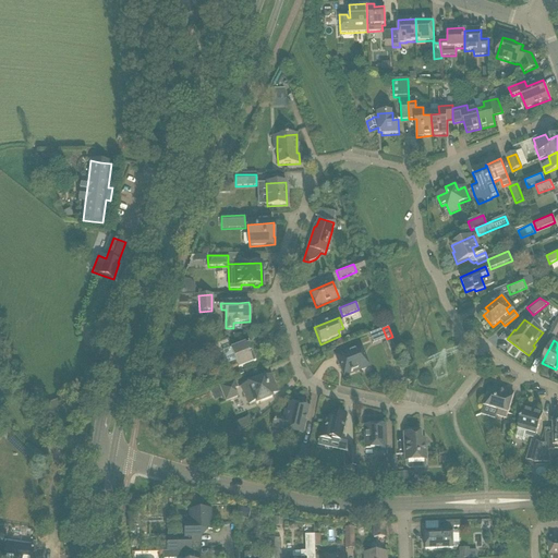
[(234,376),(237,377),(243,375),(241,368),(255,363),(252,353),(249,354),(244,343),(231,349),(228,341),(210,348),(214,356),(222,353),(231,373),(231,374),(232,376),(234,376)]
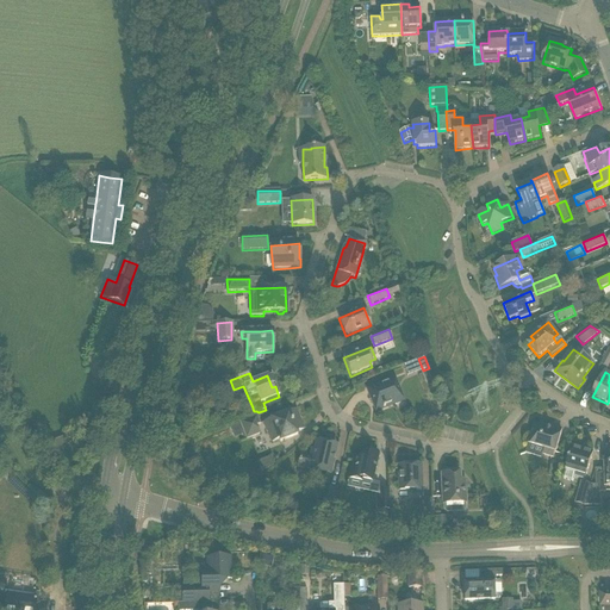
[(404,400),(399,390),(394,379),(367,390),(375,412),(404,400)]
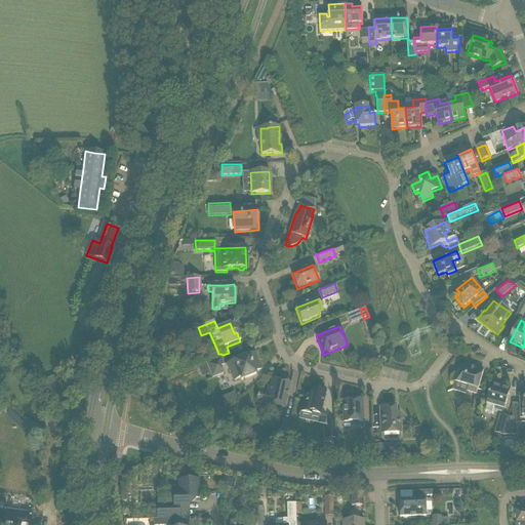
[(240,379),(241,380),(256,374),(255,373),(261,370),(254,353),(227,364),(230,372),(231,372),(234,381),(240,379)]
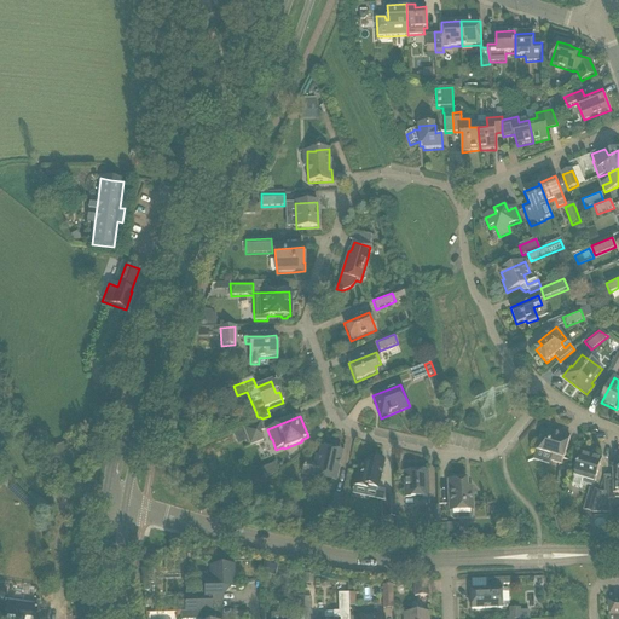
[(264,441),(260,432),(265,431),(261,422),(243,428),(250,446),(264,441)]
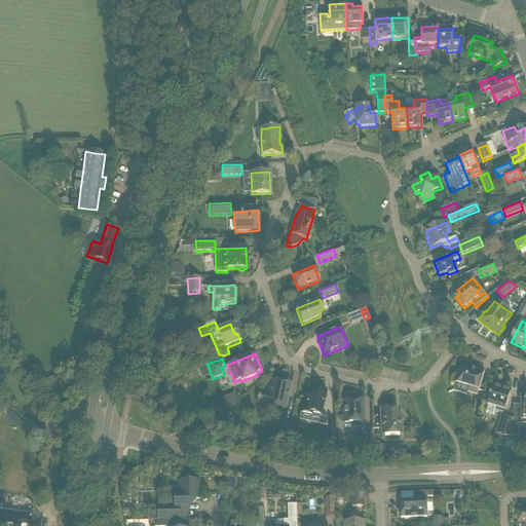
[(460,385),(465,386),(470,387),(468,392),(477,395),(479,390),(485,373),(461,366),(455,383),(453,391),(458,392),(460,385)]
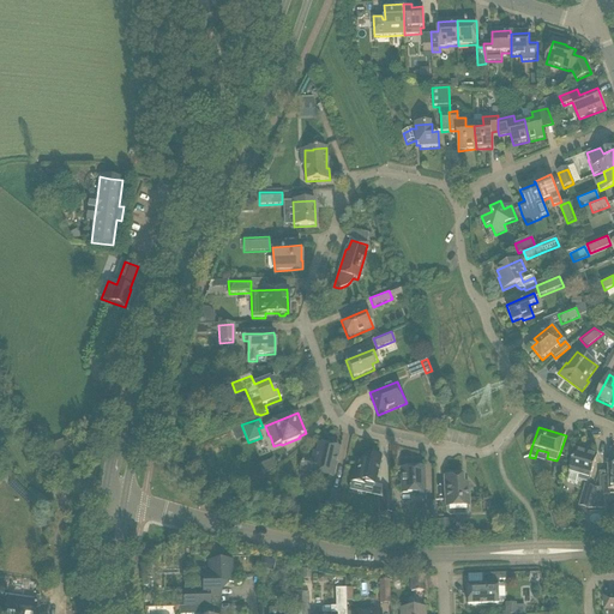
[(312,474),(332,479),(338,449),(319,445),(317,453),(313,452),(312,461),(302,458),(300,470),(313,473),(312,474)]
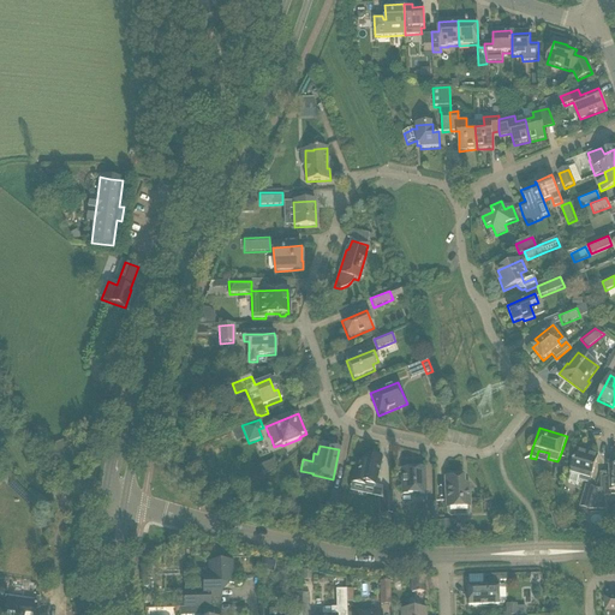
[(589,488),(590,484),(598,458),(578,452),(575,461),(574,461),(568,482),(569,485),(578,488),(579,484),(589,488)]
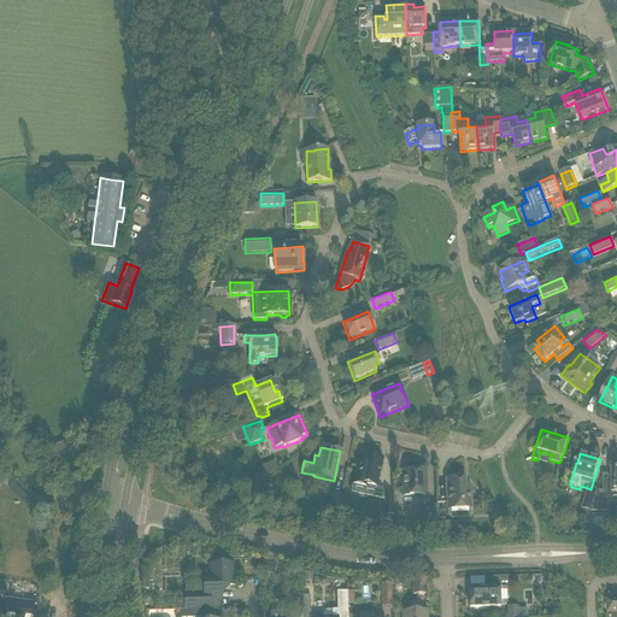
[(376,488),(380,472),(383,460),(364,457),(363,463),(358,463),(352,486),(366,488),(368,486),(376,488)]
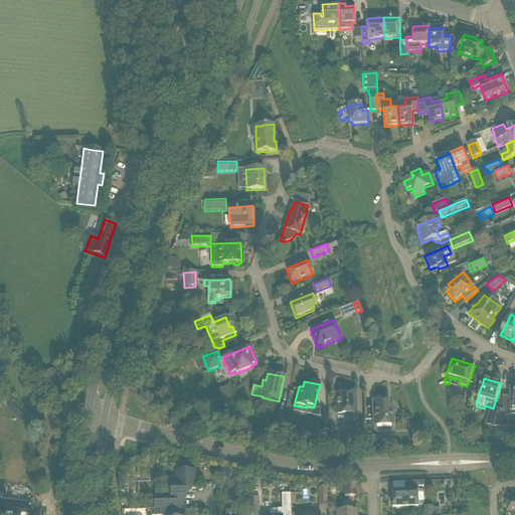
[(514,391),(511,392),(511,401),(503,401),(503,412),(498,412),(494,427),(508,427),(508,416),(514,415),(514,391)]
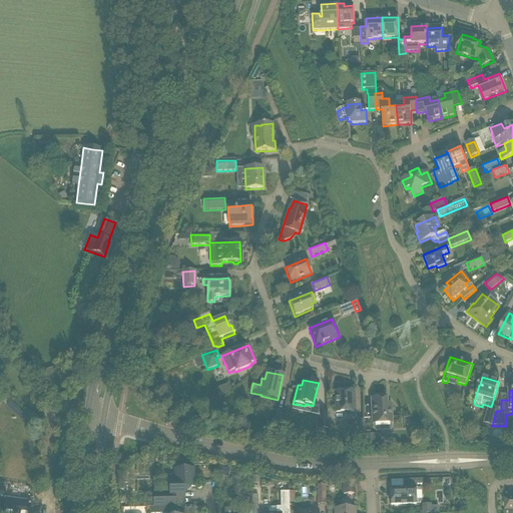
[(356,416),(355,401),(355,391),(335,392),(335,413),(350,413),(351,416),(356,416)]
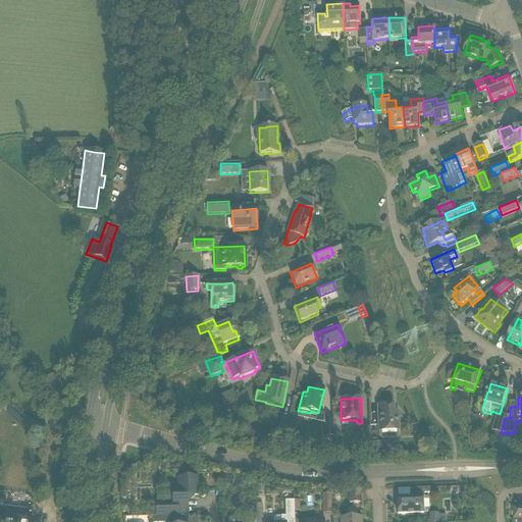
[(394,417),(394,406),(385,406),(385,404),(378,405),(378,406),(377,406),(378,431),(379,431),(379,437),(381,439),(397,438),(399,436),(399,431),(399,417),(394,417)]
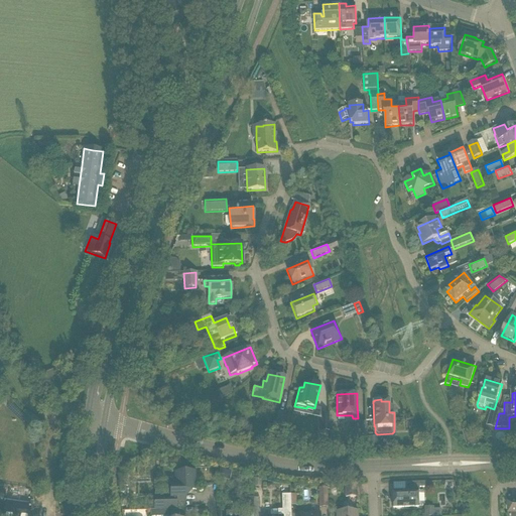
[(495,428),(499,413),(500,411),(492,409),(487,426),(495,428)]
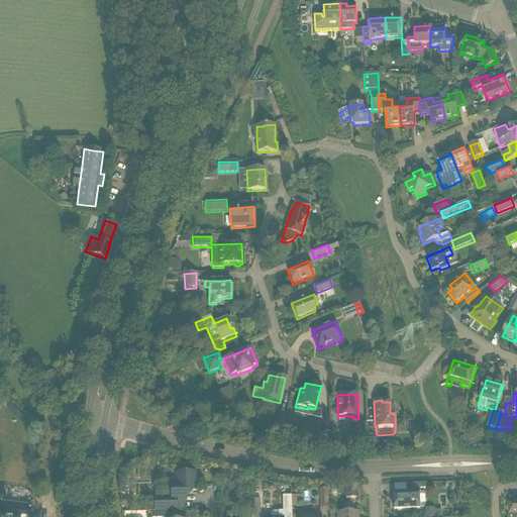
[(270,427),(281,430),(285,414),(273,411),(270,427)]
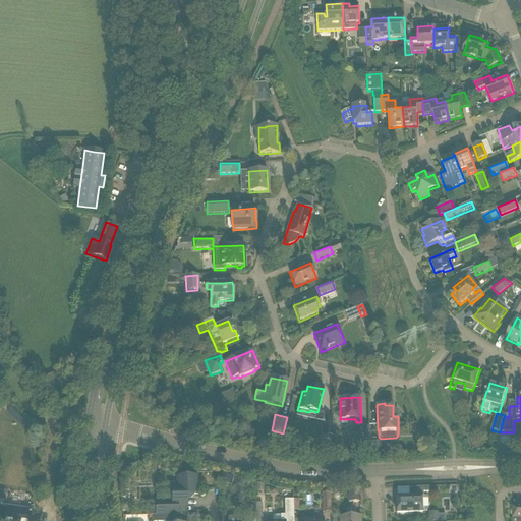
[(332,435),(332,424),(332,418),(324,418),(325,436),(332,435)]
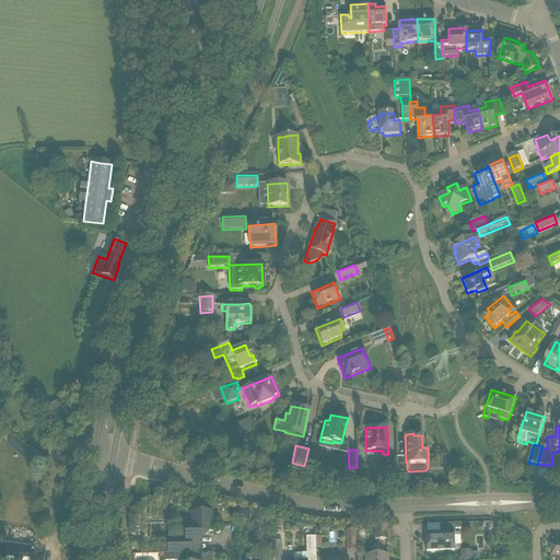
[(397,475),(397,464),(396,457),(387,457),(388,475),(397,475)]
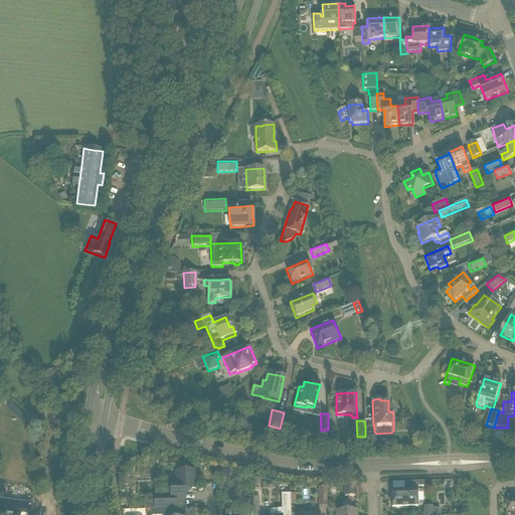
[(329,443),(318,443),(319,452),(329,452),(329,443)]
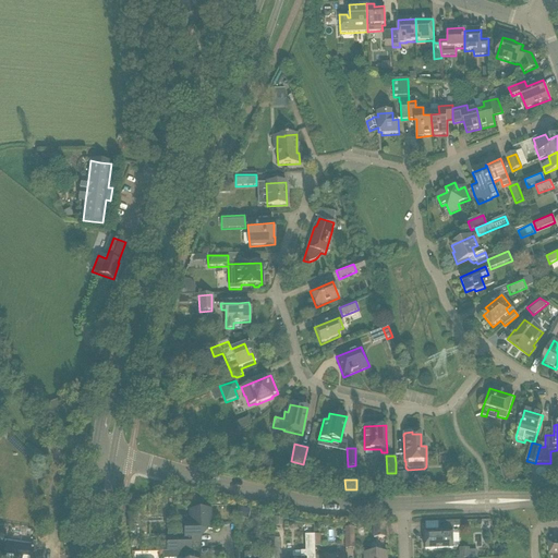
[(204,531),(210,531),(210,512),(202,512),(202,511),(190,511),(190,525),(184,525),(185,533),(167,534),(167,543),(190,542),(190,535),(204,534),(204,531)]
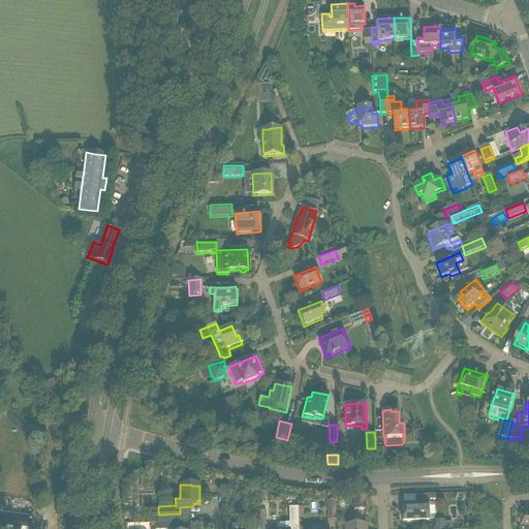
[(436,495),(415,495),(415,503),(402,504),(403,521),(429,520),(429,519),(433,519),(435,517),(435,505),(433,503),(430,503),(430,500),(435,500),(436,498),(436,495)]
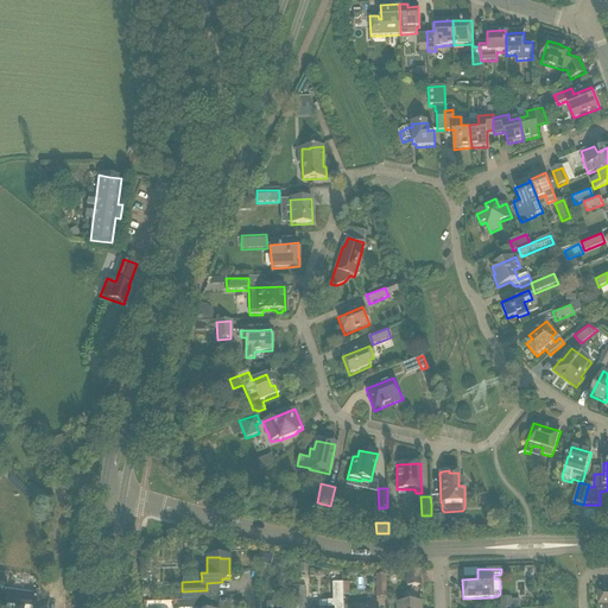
[(420,586),(419,571),(406,571),(407,587),(420,586)]
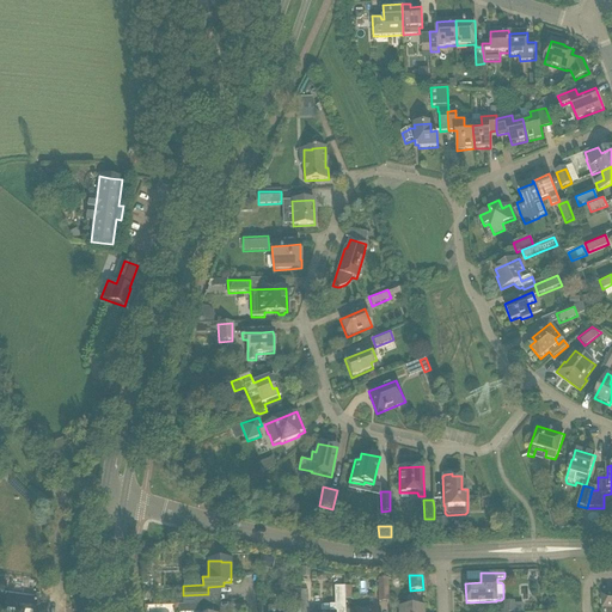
[(378,580),(378,592),(379,603),(389,603),(387,580),(378,580)]
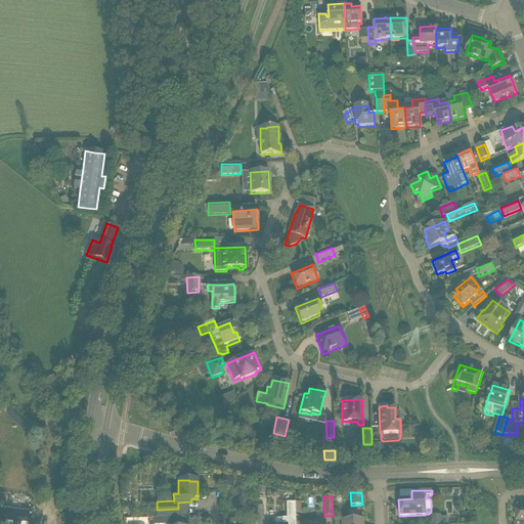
[(274,523),(287,523),(287,521),(296,521),(295,514),(295,503),(287,504),(287,518),(274,519),(274,523)]
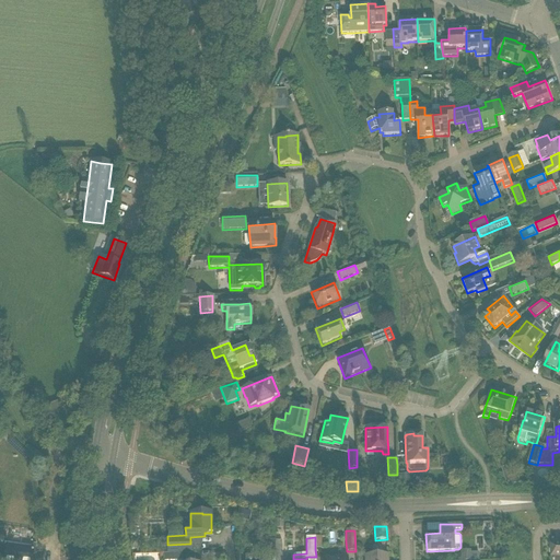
[(266,555),(276,555),(275,540),(265,540),(266,555)]
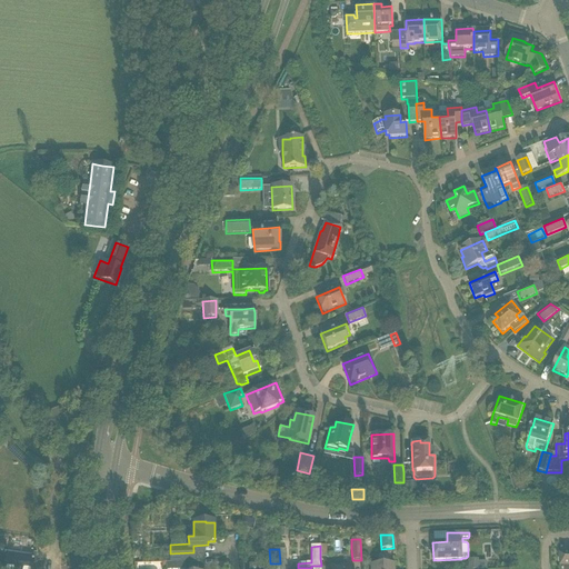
[(170,553),(171,562),(185,562),(185,561),(195,560),(195,553),(193,552),(170,553)]
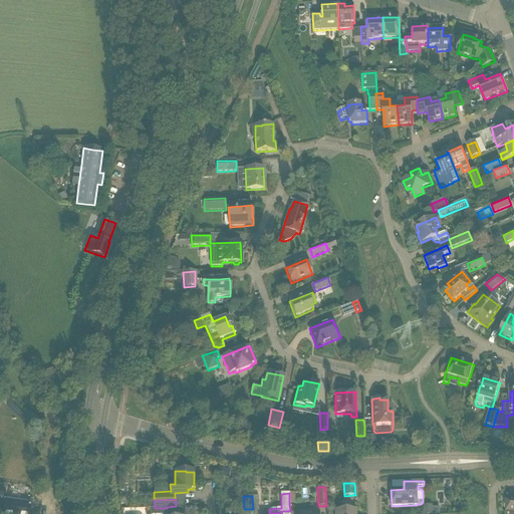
[(513,499),(505,500),(506,512),(513,511),(513,499)]
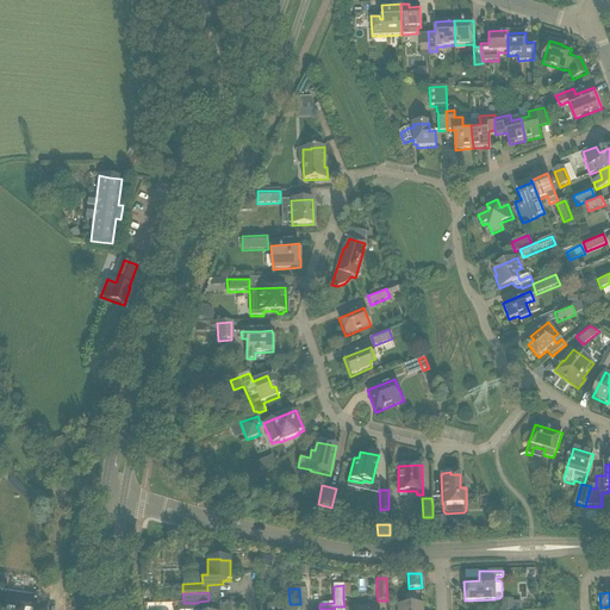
[(14,597),(12,609),(35,609),(36,603),(36,599),(35,599),(35,601),(14,597)]
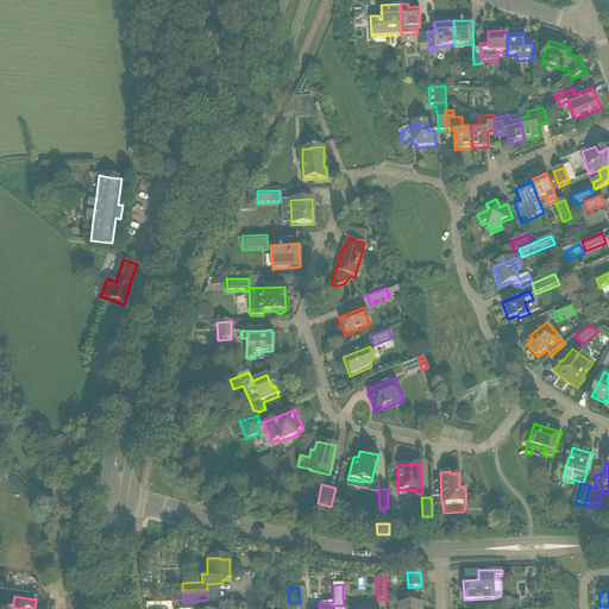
[(522,598),(502,600),(501,608),(509,608),(522,608),(522,598)]
